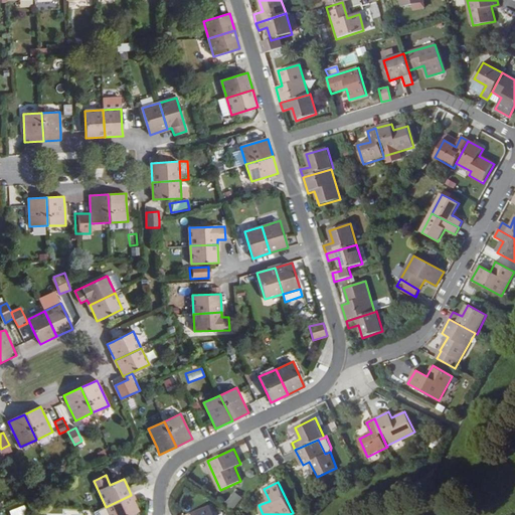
[(224,503),(232,510),(242,499),(233,492),(224,503)]
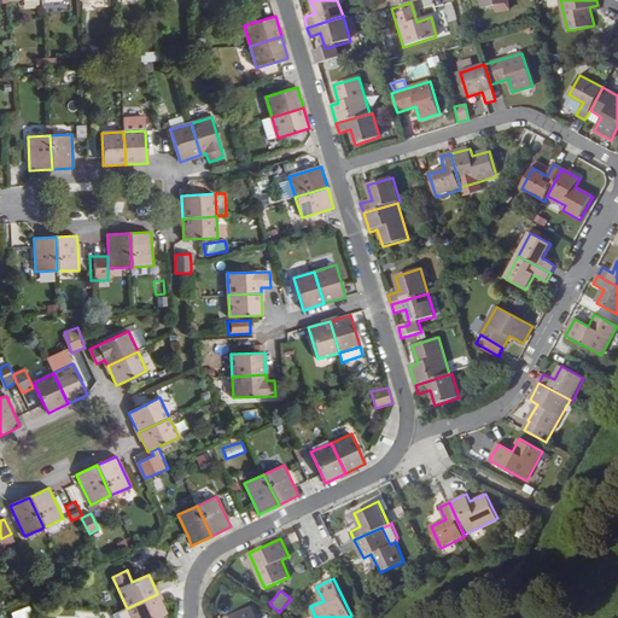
[(157,617),(167,614),(161,600),(157,594),(127,608),(132,617),(157,617)]
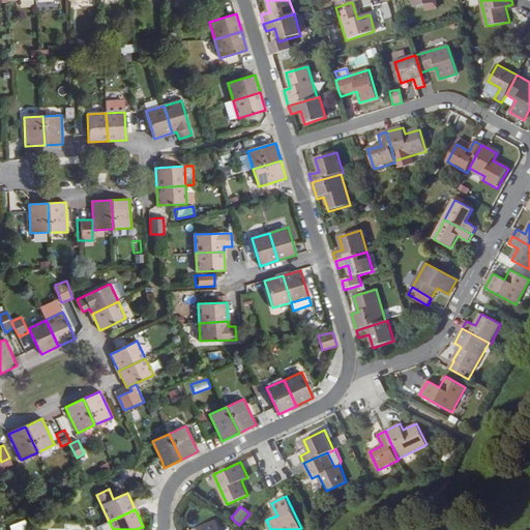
[(221,529),(215,520),(192,529),(221,529)]
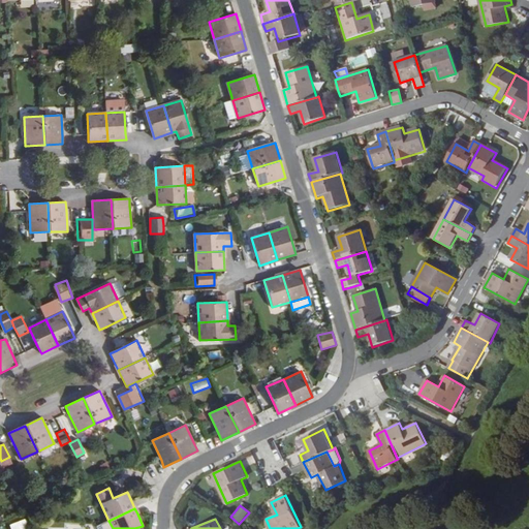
All buildings are outlined.
